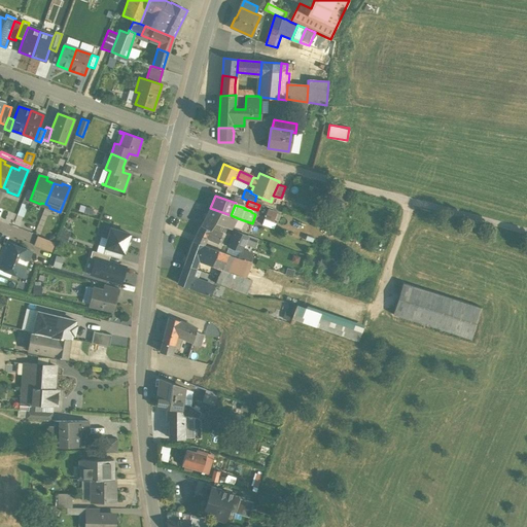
[(231,215),(210,208),(201,225),(210,230),(211,227),(215,222),(221,225),(232,230),(238,218),(231,215)]
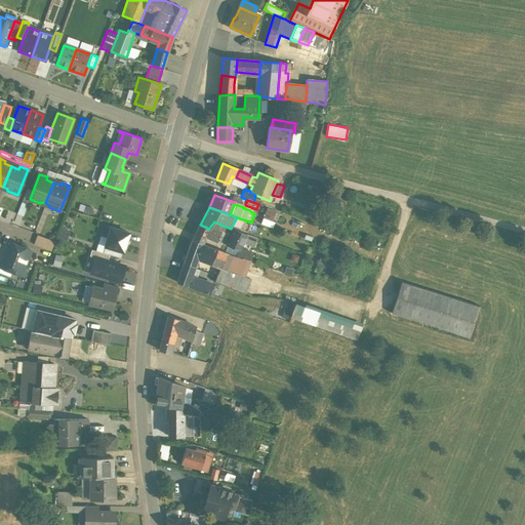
[(265,217),(273,220),(277,211),(268,208),(265,217)]
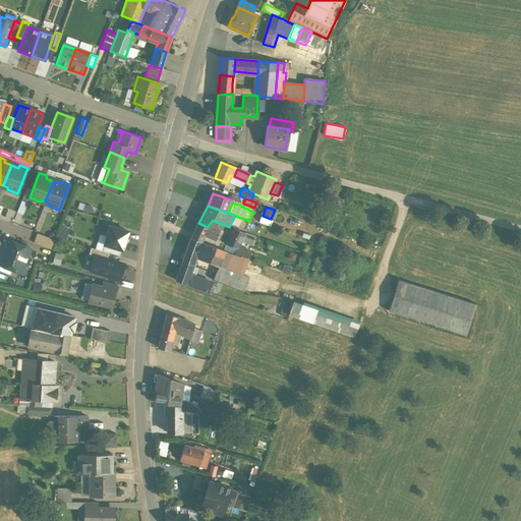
[(219,223),(213,220),(209,225),(216,228),(219,223)]
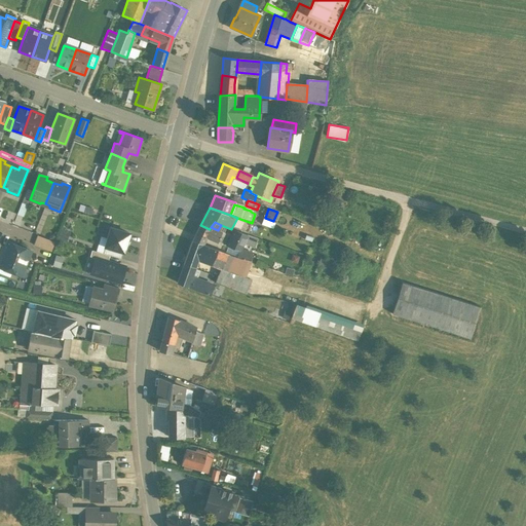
[(218,230),(211,227),(210,229),(200,225),(193,240),(203,245),(207,238),(210,239),(218,242),(222,232),(218,230)]
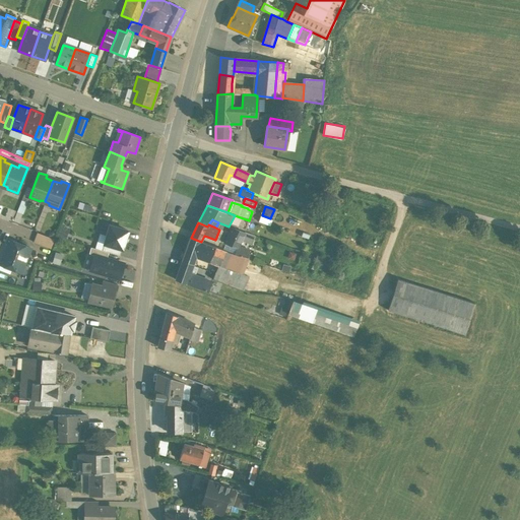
[(105,245),(121,250),(123,250),(128,232),(104,224),(101,233),(107,235),(105,245)]
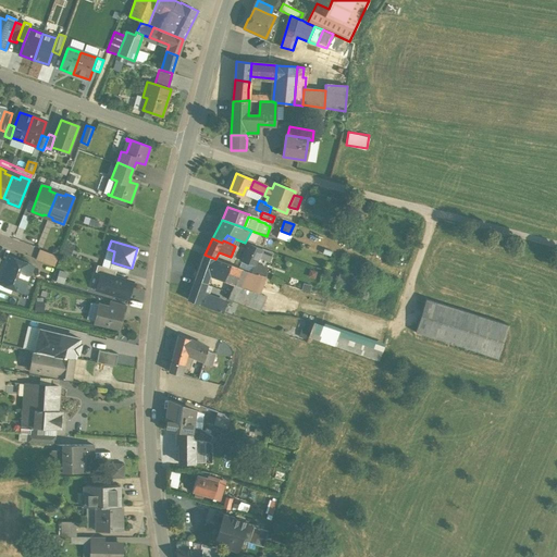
[(62,254),(70,257),(74,246),(66,244),(62,254)]
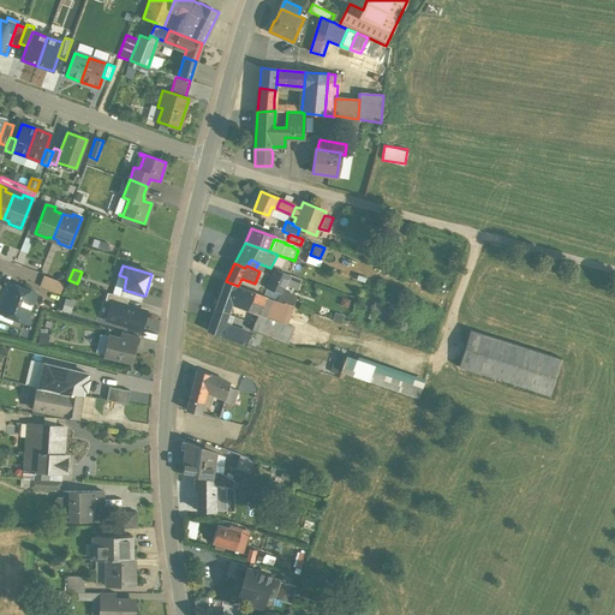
[(288,275),(274,269),(272,276),(266,288),(267,288),(281,293),(282,292),(285,285),(288,275)]
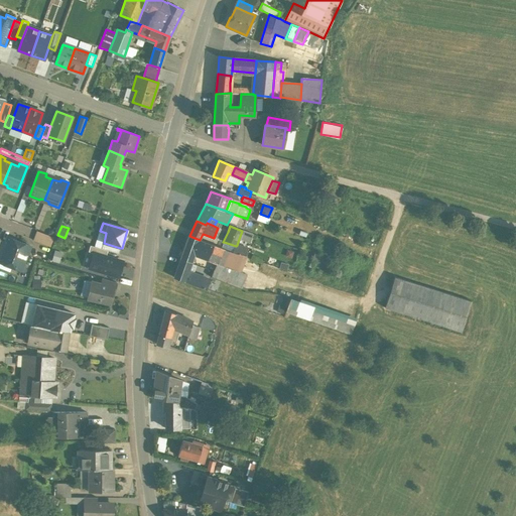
[(220,229),(218,228),(214,238),(223,242),(228,232),(220,228),(220,229)]
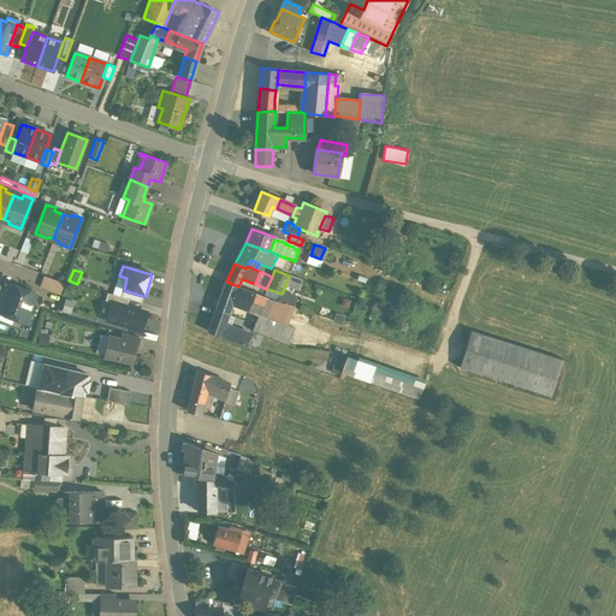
[(302,280),(289,276),(285,285),(297,290),(302,280)]
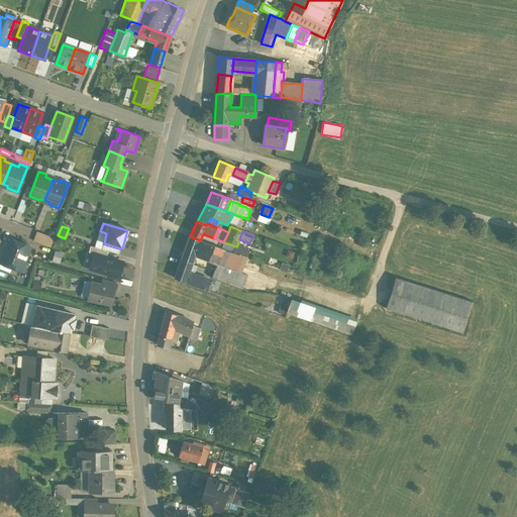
[(54,241),(37,234),(33,243),(49,250),(54,241)]
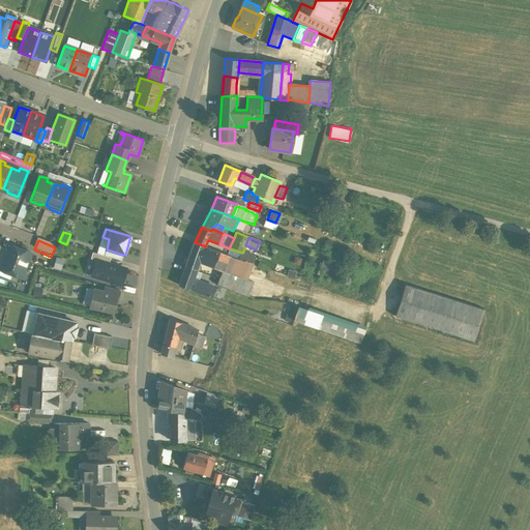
[(195,242),(194,243),(185,266),(196,270),(199,260),(212,265),(214,265),(219,253),(205,246),(195,242)]
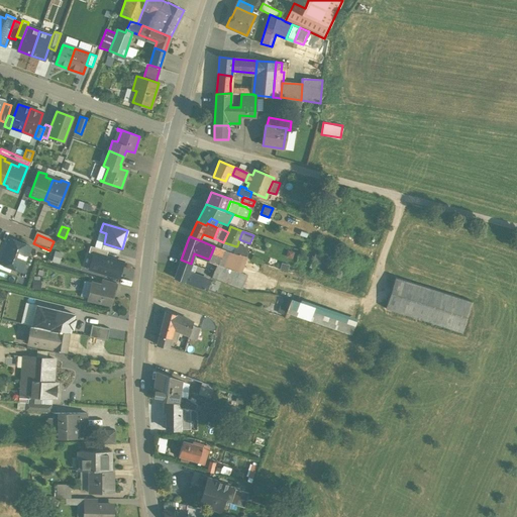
[(30,246),(7,238),(5,243),(6,243),(0,259),(0,261),(12,266),(12,268),(21,272),(30,246)]
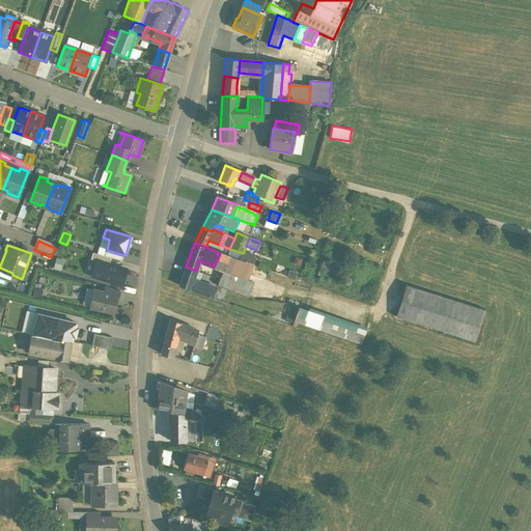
[(243,253),(230,249),(228,256),(240,260),(243,253)]
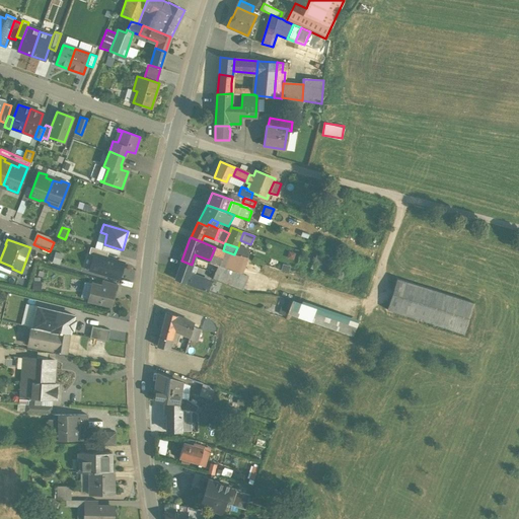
[(102,250),(108,252),(120,255),(121,249),(104,244),(102,250)]
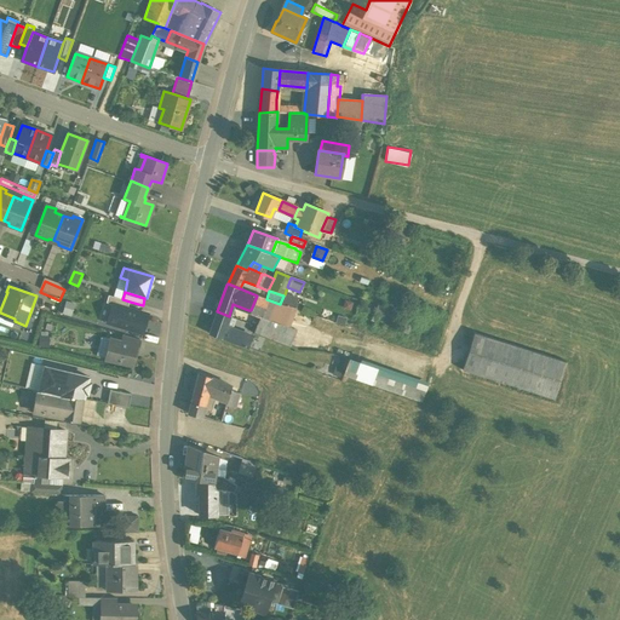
[(298,299),(285,294),(283,296),(280,304),(283,305),(296,309),(298,299)]
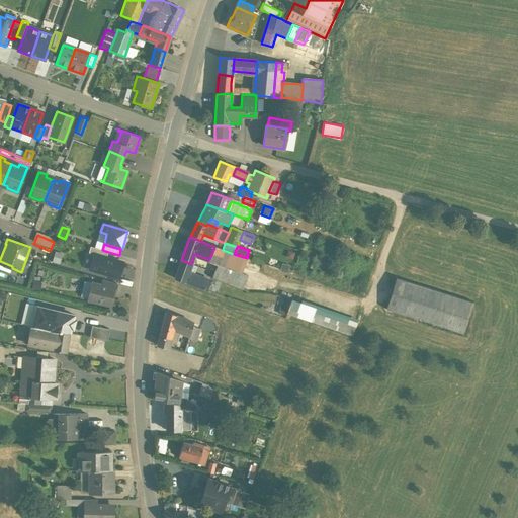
[(108,252),(102,250),(90,247),(89,253),(94,254),(106,258),(108,252)]
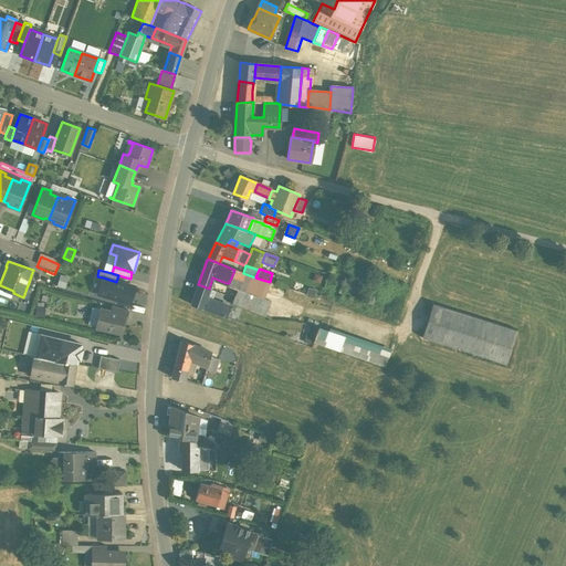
[(242,273),(234,270),(229,283),(229,285),(238,290),(264,300),(270,282),(259,279),(243,273),(242,273)]
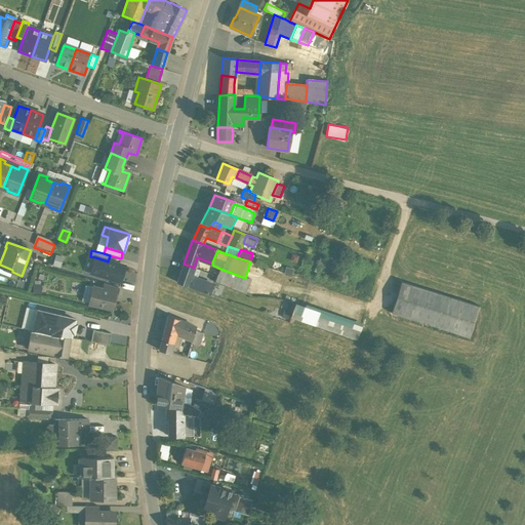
[(53,266),(61,267),(62,258),(54,257),(53,266)]
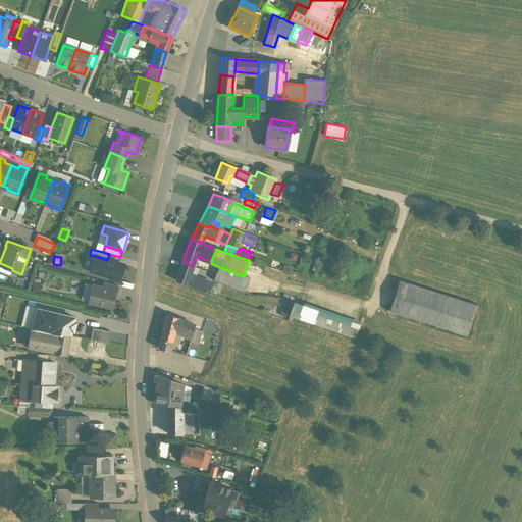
[(107,260),(95,256),(90,272),(120,281),(125,265),(107,260)]
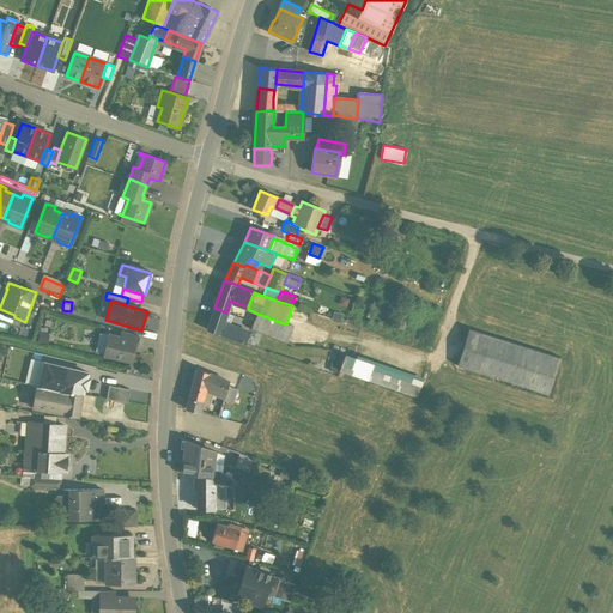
[(383,316),(387,304),(372,301),(369,313),(383,316)]
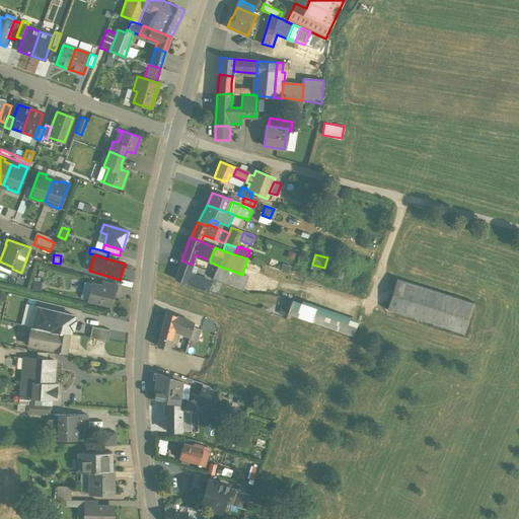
[(211,282),(189,274),(192,265),(181,261),(181,262),(174,280),(208,292),(211,282)]
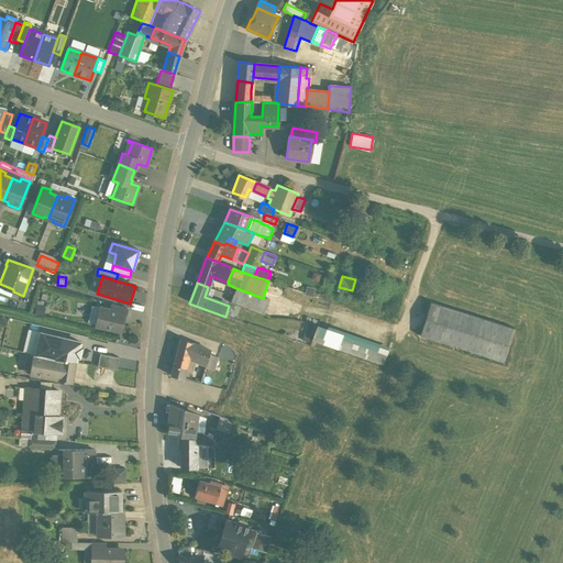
[(305,286),(295,283),(291,289),(302,293),(305,286)]
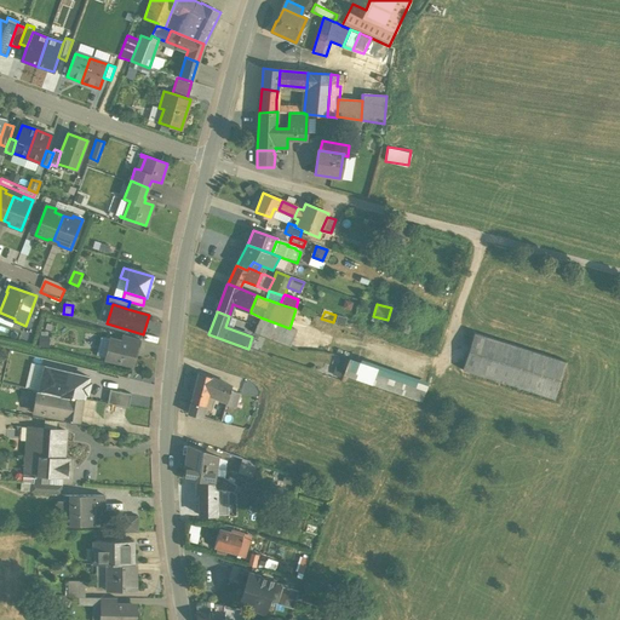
[(321,319),(314,316),(311,327),(333,334),(337,323),(333,322),(321,319)]
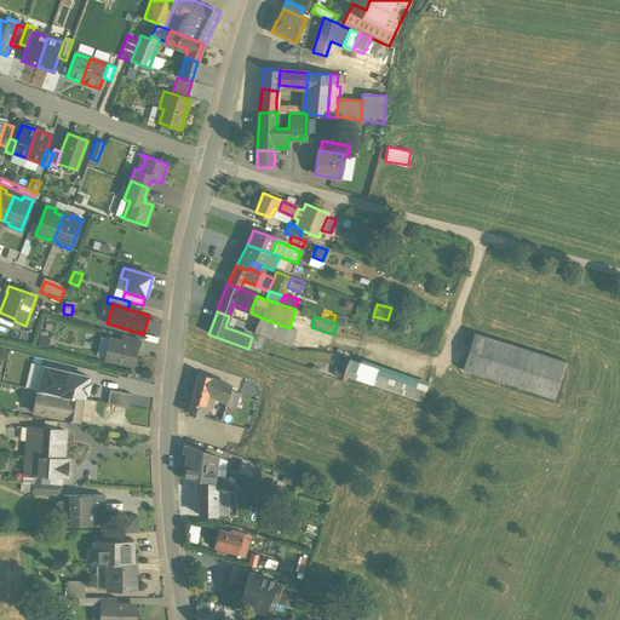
[(290,328),(260,317),(254,332),(291,346),(297,331),(290,328)]
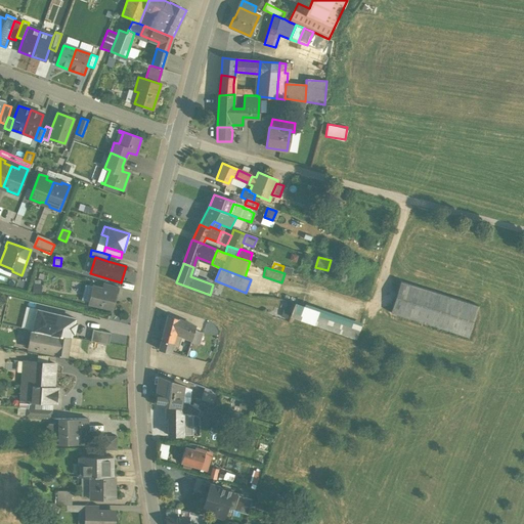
[(479,307),(401,282),(391,313),(469,339),(479,307)]
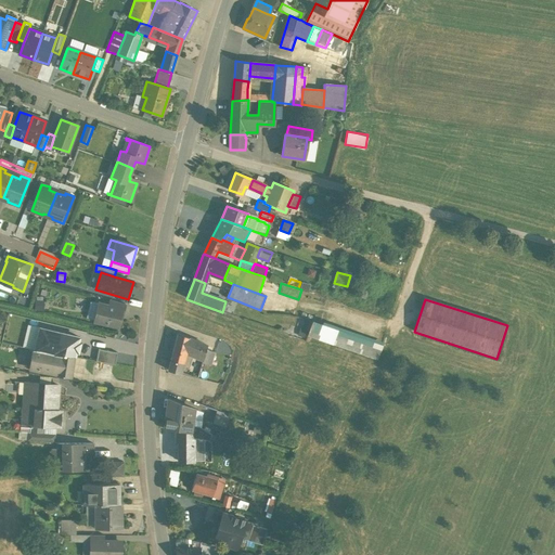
[(125,305),(111,300),(110,307),(121,310),(121,311),(124,311),(125,305)]
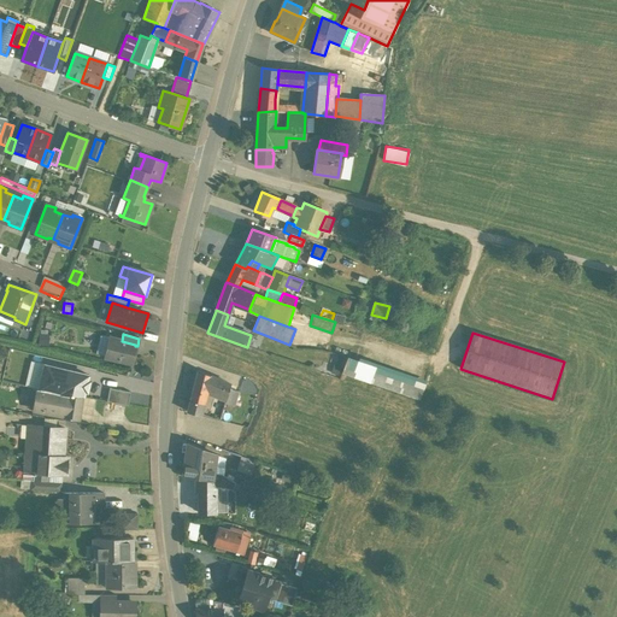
[(135,345),(122,341),(110,339),(105,358),(131,364),(135,346),(135,345)]
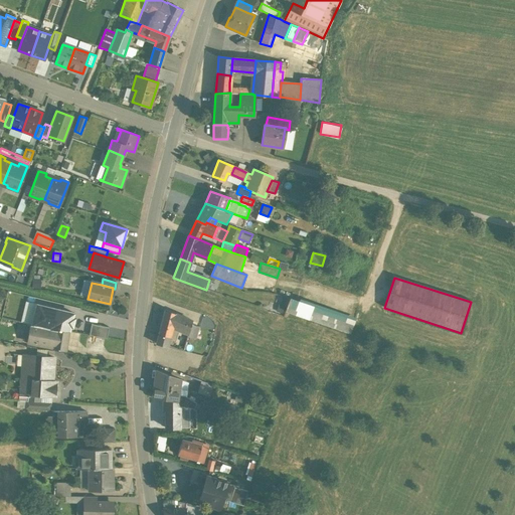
[(355,321),(290,298),(286,312),(350,334),(355,321)]
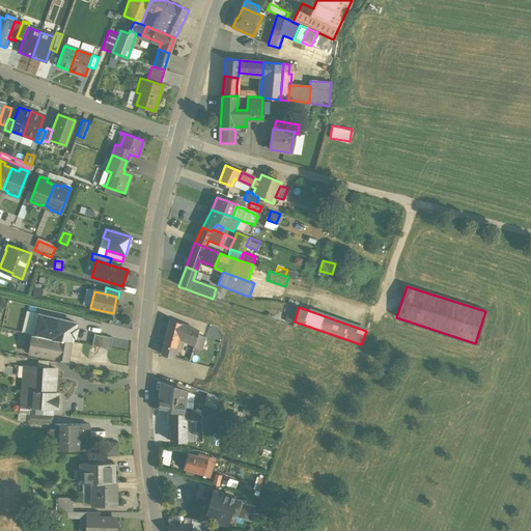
[(77,323),(38,313),(33,336),(35,337),(72,343),(77,323)]
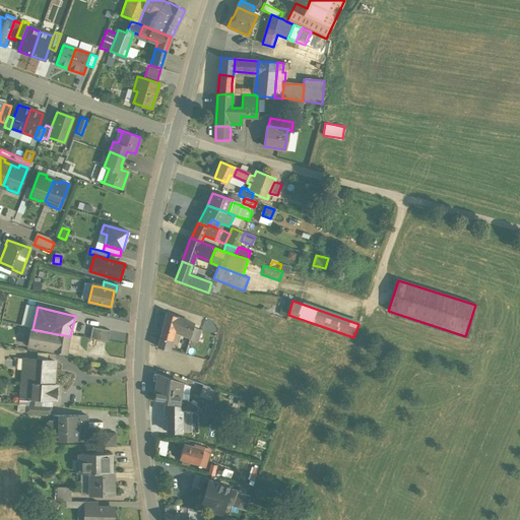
[(194,324),(168,312),(163,330),(172,333),(173,329),(190,336),(191,333),(194,324)]
